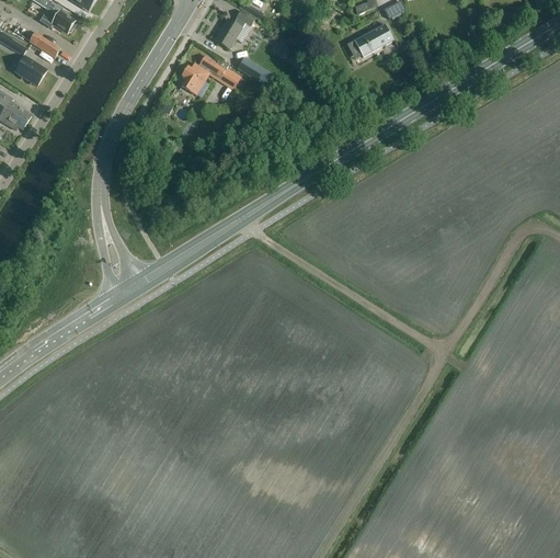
[(46,9),(52,1),(49,0),(31,0),(46,9)]
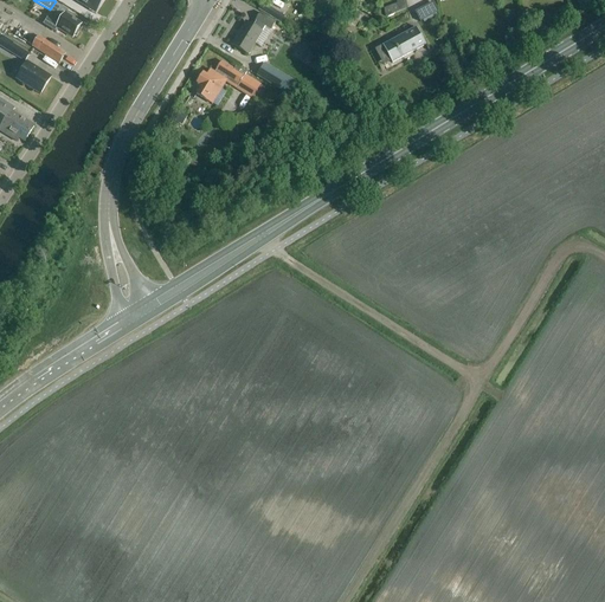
[(75,0),(95,12),(102,0),(75,0)]
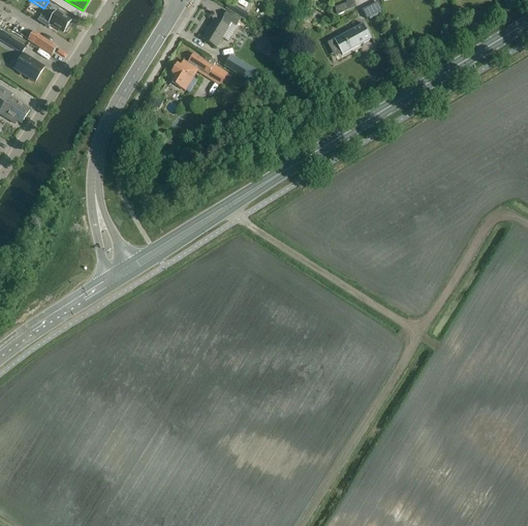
[(366,14),(382,6),(379,0),(370,0),(361,5),(366,14)]
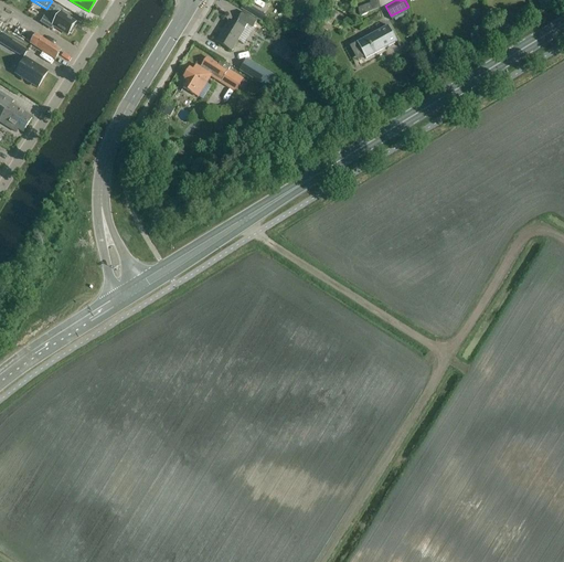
[(46,9),(40,20),(51,28),(53,24),(67,33),(67,32),(71,32),(73,28),(72,25),(74,21),(67,16),(68,13),(63,10),(64,9),(52,1),(46,9)]
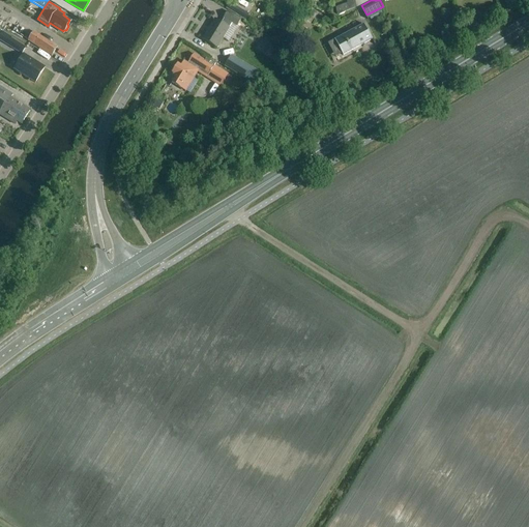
[(228,1),(226,5),(243,17),(246,12),(228,1)]
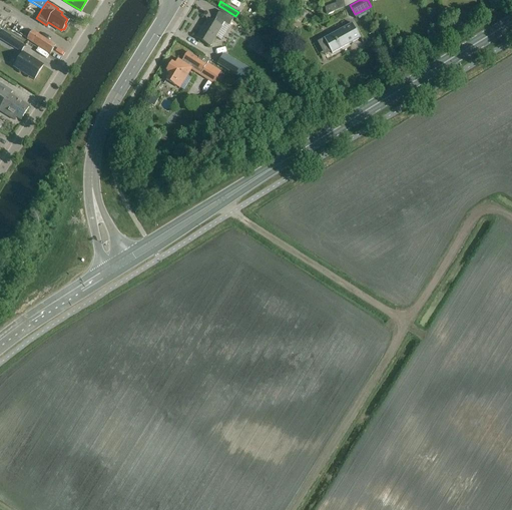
[(336,1),(325,5),(326,12),(337,8),(336,1)]
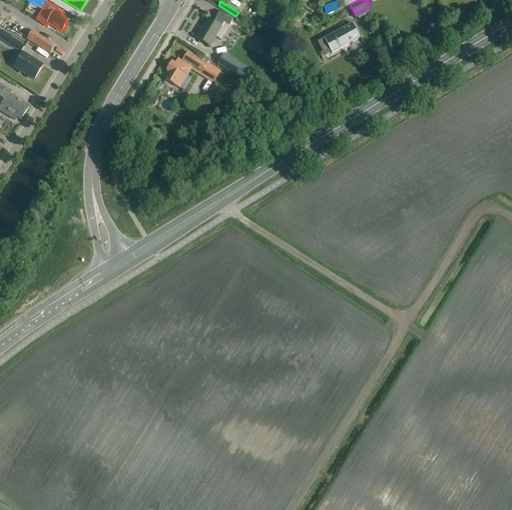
[(227,23),(231,17),(219,9),(215,16),(212,20),(206,16),(194,36),(209,44),(220,25),(223,20),(227,23)]
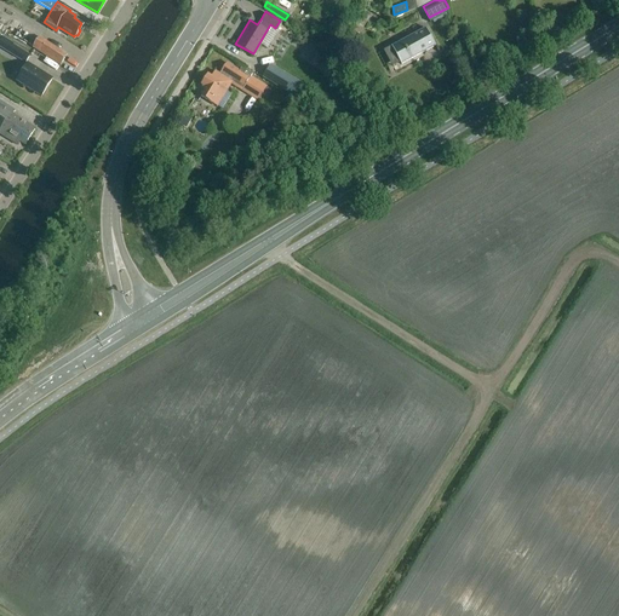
[(359,15),(355,22),(361,26),(366,19),(359,15)]
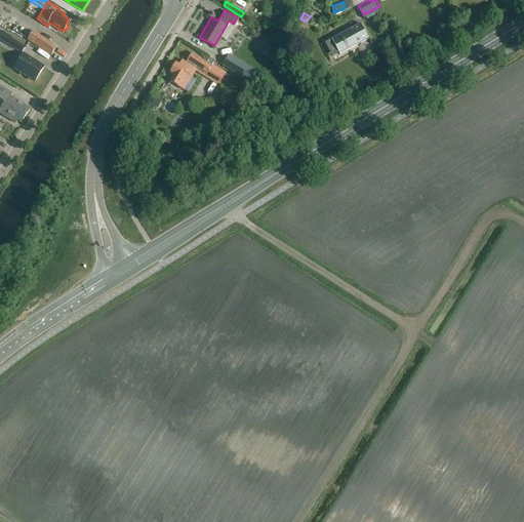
[(331,38),(339,53),(368,37),(360,23),(331,38)]
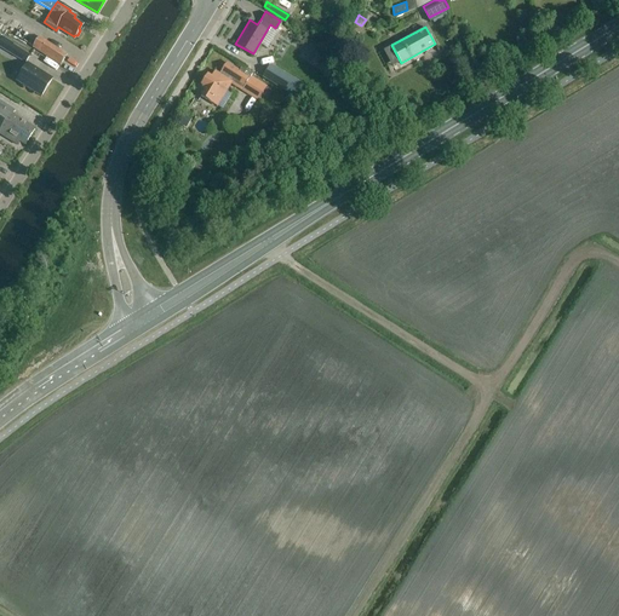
[(0,46),(24,62),(29,53),(11,42),(12,41),(1,34),(0,36),(0,46)]
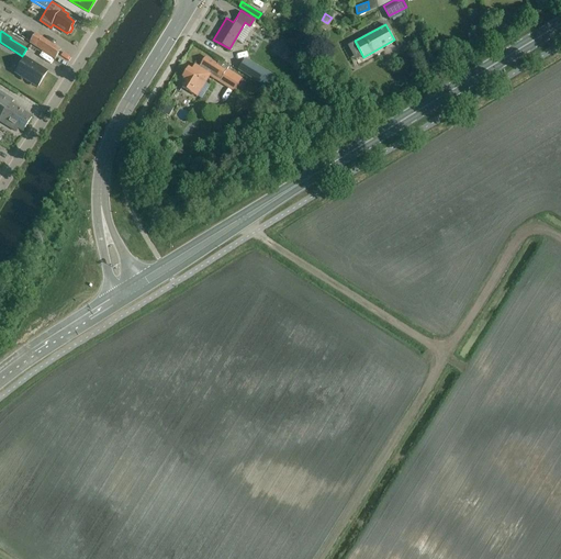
[(54,57),(59,47),(34,32),(29,41),(54,57)]
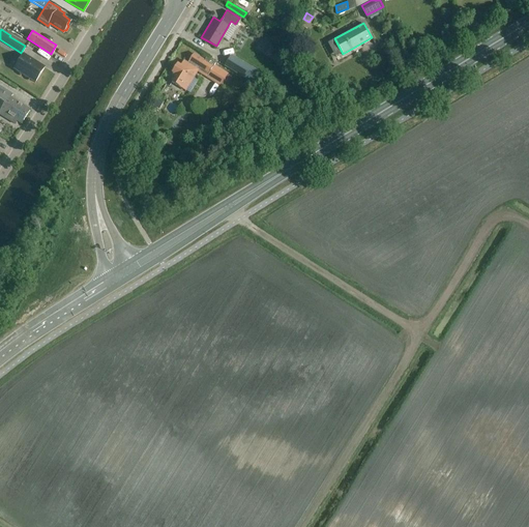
[(271,42),(267,48),(277,55),(281,50),(271,42)]
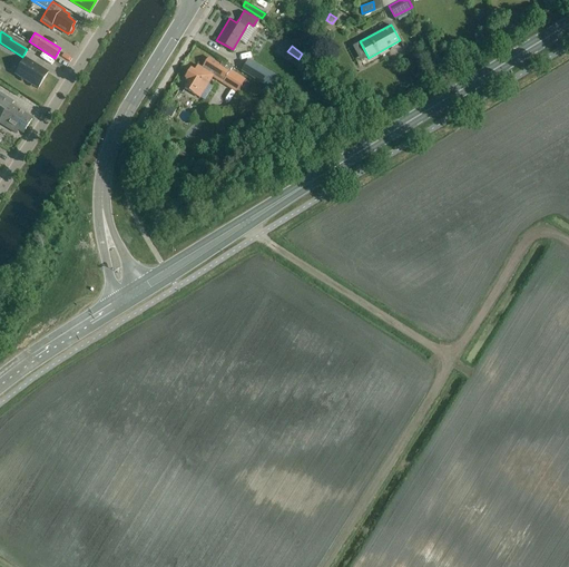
[(187,81),(184,86),(198,96),(213,74),(237,89),(245,78),(229,68),(231,66),(224,62),(222,67),(218,65),(219,64),(207,56),(200,66),(197,64),(194,68),(190,67),(184,76),(186,77),(184,79),(187,81)]
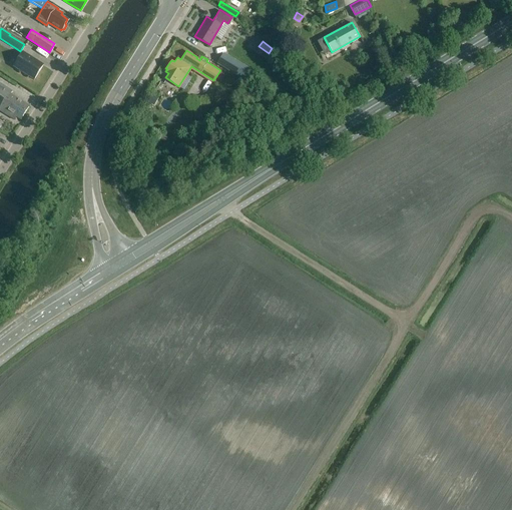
[(33,78),(42,63),(22,51),(12,65),(33,78)]
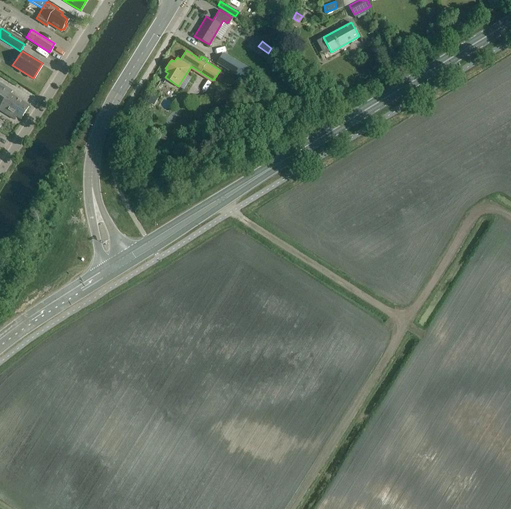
[(223,52),(216,62),(242,78),(248,68),(223,52)]
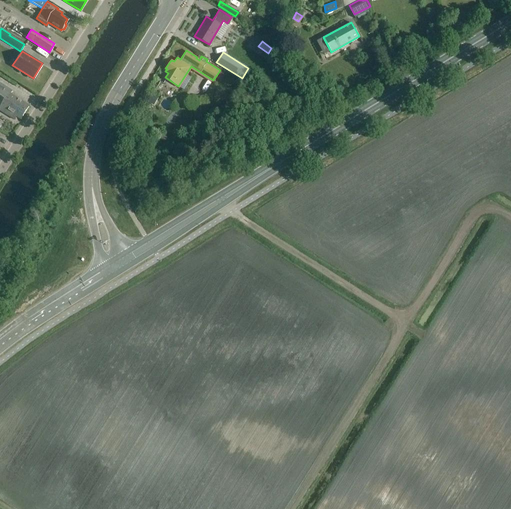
[(0,105),(8,93),(9,93),(11,89),(0,82),(0,105)]
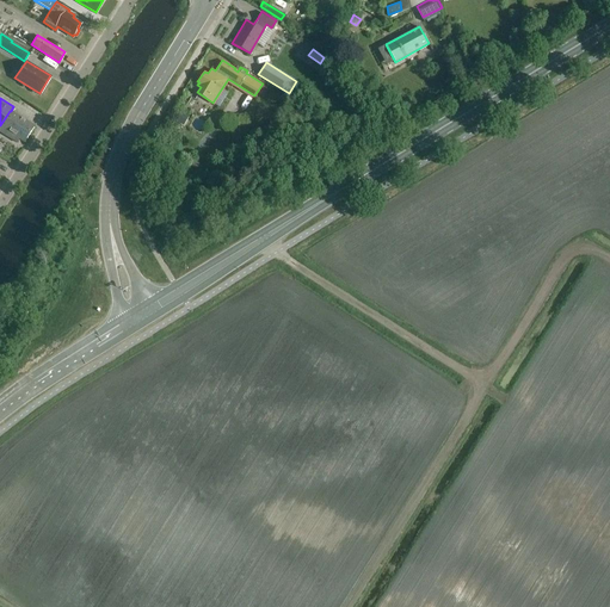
[(34,125),(11,111),(10,111),(0,125),(0,131),(16,141),(18,137),(24,141),(34,125)]
